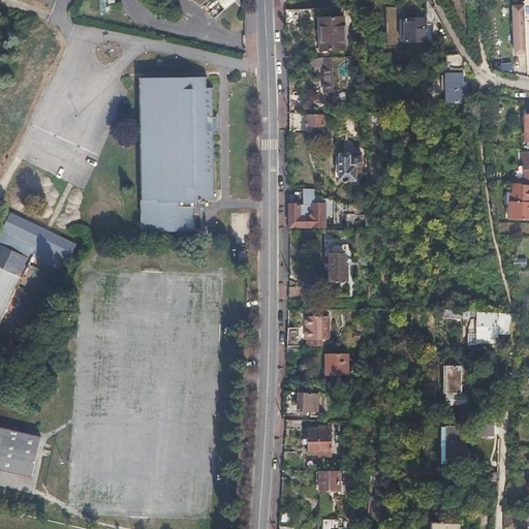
[(96,0),(98,12),(105,12),(104,0),(96,0)]
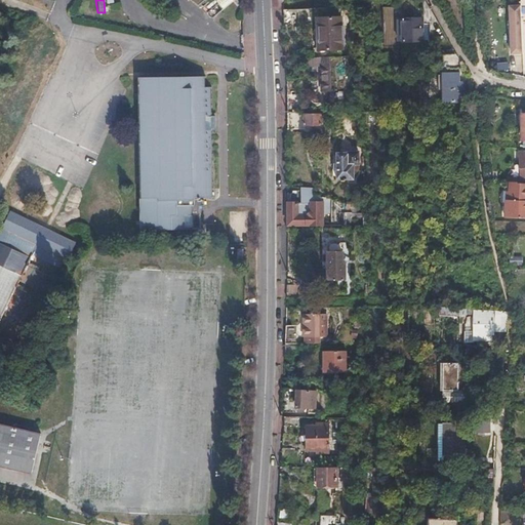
[(232,0),(215,0),(223,9),(233,1),(232,0)]
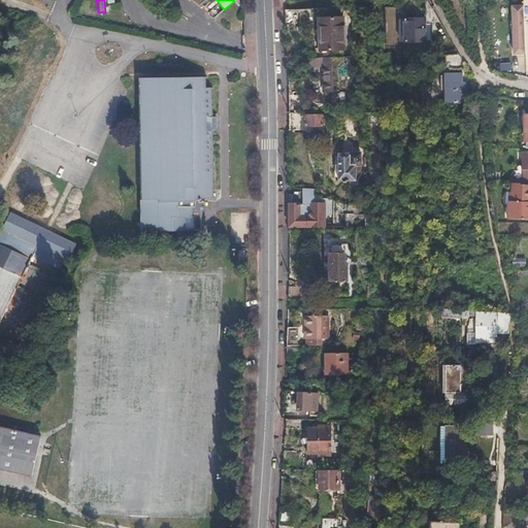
[(212,17),(223,9),(219,2),(207,10),(212,17)]
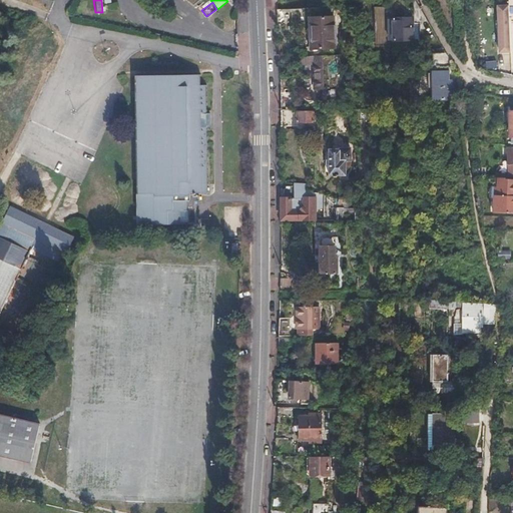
[(494,4),(495,53),(510,52),(509,4),(494,4)]
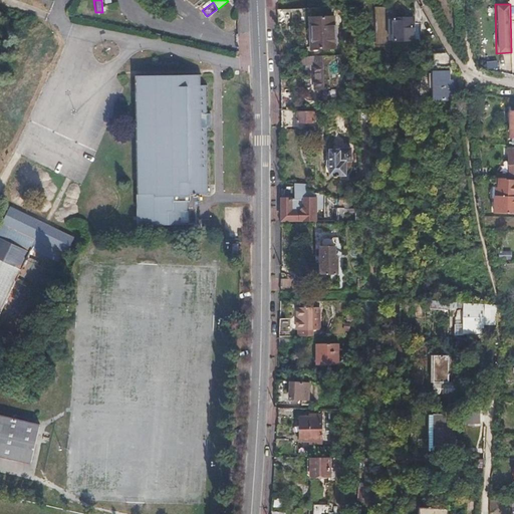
[(294,26),(293,10),(280,10),(280,26),(294,26)]
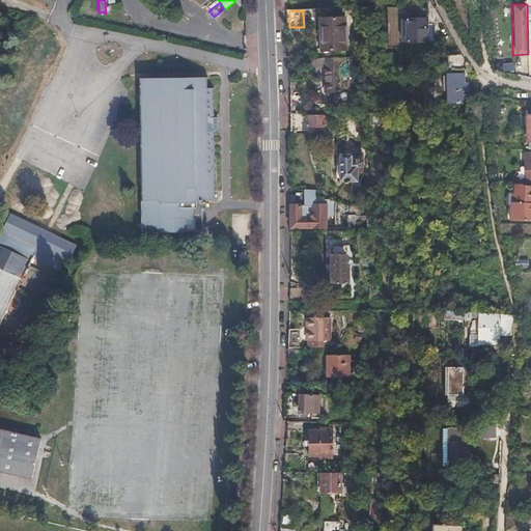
[(348,49),(348,16),(324,17),(324,33),(327,33),(327,50),(348,49)]
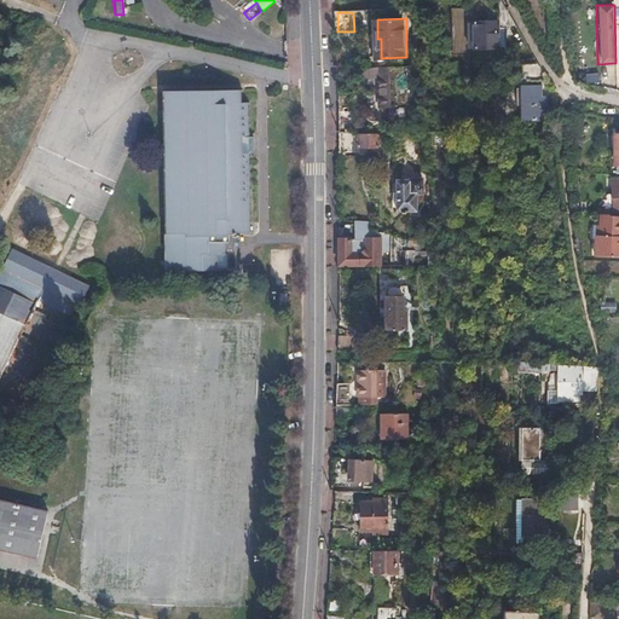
[(498,48),(498,22),(475,22),(475,48),(498,48)]
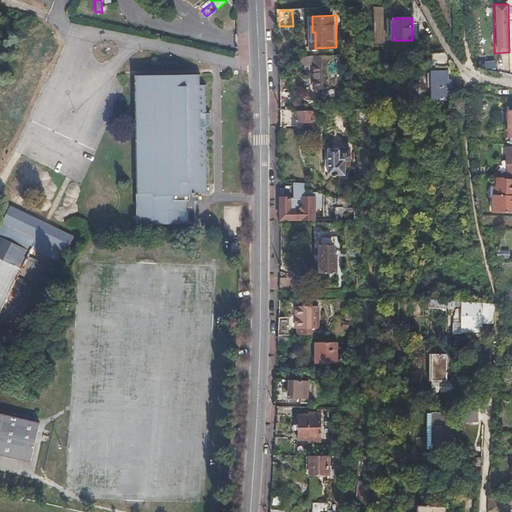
[(334,97),(333,56),(315,56),(316,89),(323,89),(323,97),(334,97)]
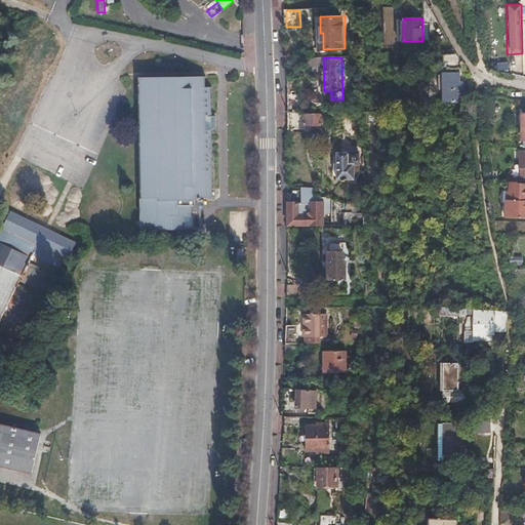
[(495,63),(495,71),(508,71),(508,62),(495,63)]
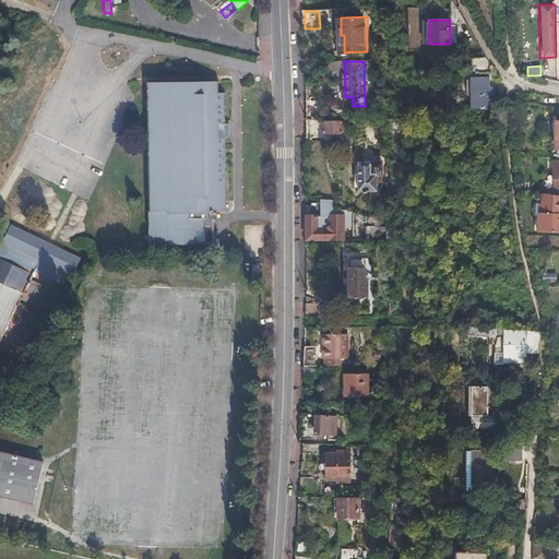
[(495,109),(495,88),(489,87),(489,78),(473,78),(473,108),(495,109)]
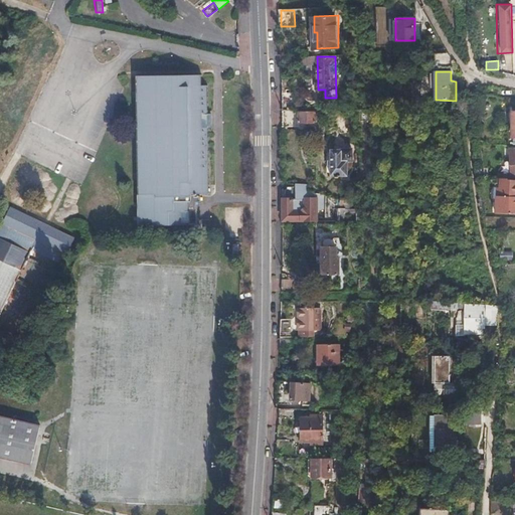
[(207,193),(206,128),(210,128),(210,114),(206,114),(206,86),(199,86),(199,75),(136,75),(138,225),(191,225),(191,194),(207,193)]
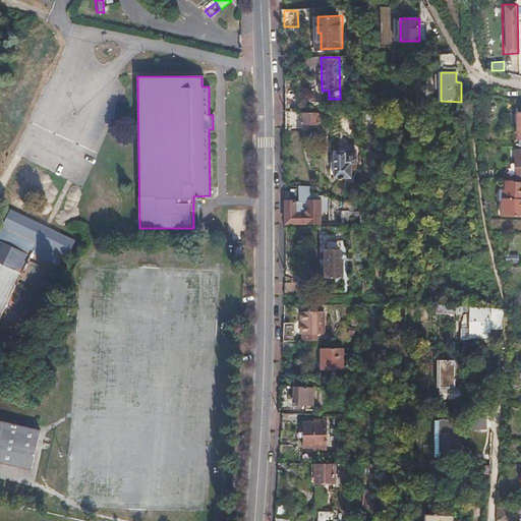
[(300,113),(301,95),(285,96),(285,130),(303,129),(303,124),(320,124),(320,115),(303,115),(303,113),(300,113)]
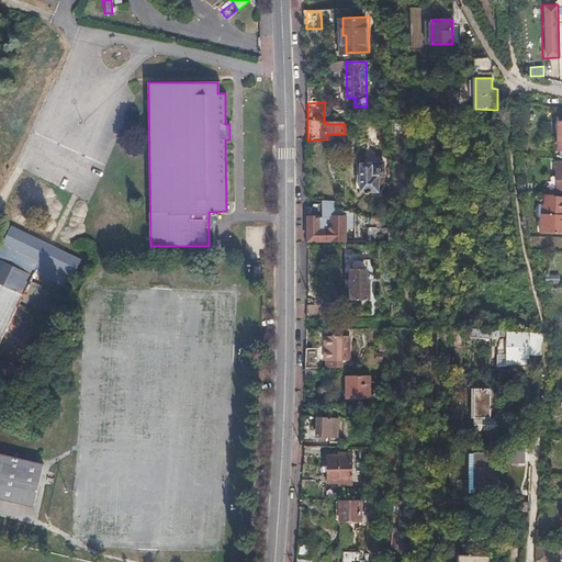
[(380,192),(380,175),(385,175),(385,163),(361,163),(362,192),(380,192)]
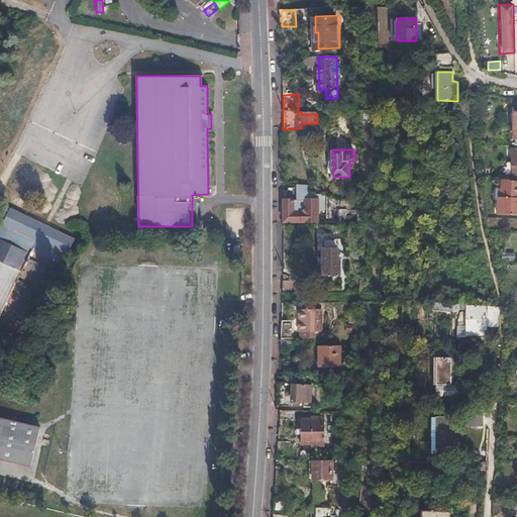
[(516,151),(513,152),(512,154),(511,156),(512,175),(508,175),(508,179),(516,179),(516,151)]
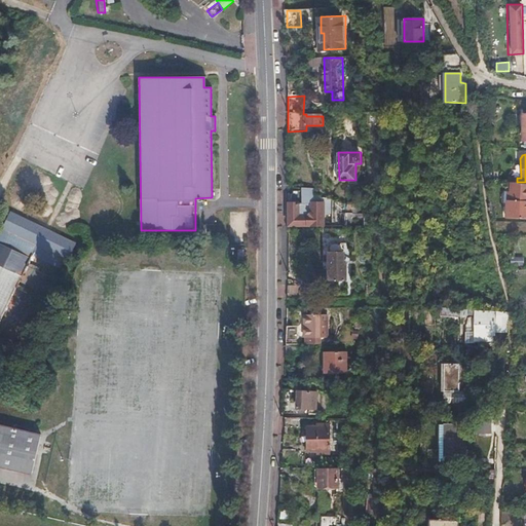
[(525,182),(517,182),(513,182),(513,187),(508,187),(505,204),(504,204),(503,216),(525,218),(525,182)]
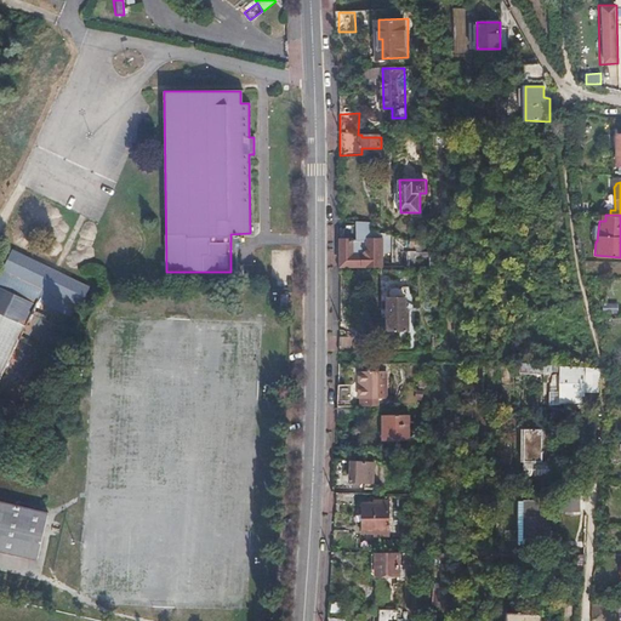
[(381,266),(381,231),(371,231),(371,224),(371,222),(352,221),(352,238),(340,238),(340,267),(381,266)]
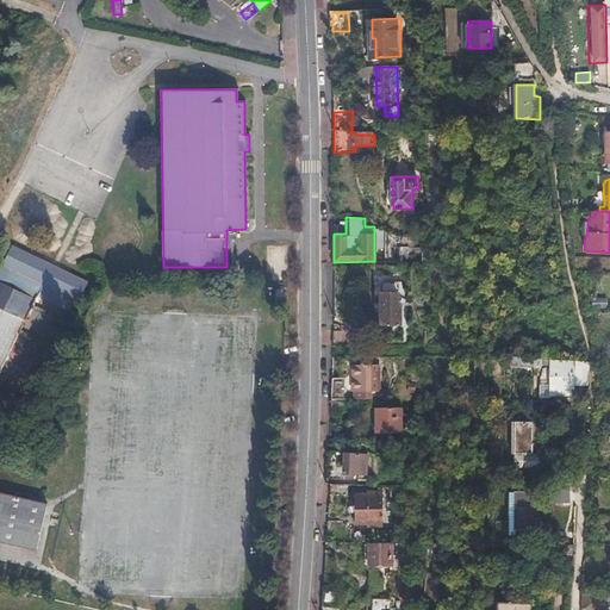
[(87,284),(11,247),(0,268),(0,371),(1,372),(43,284),(79,300),(87,284)]
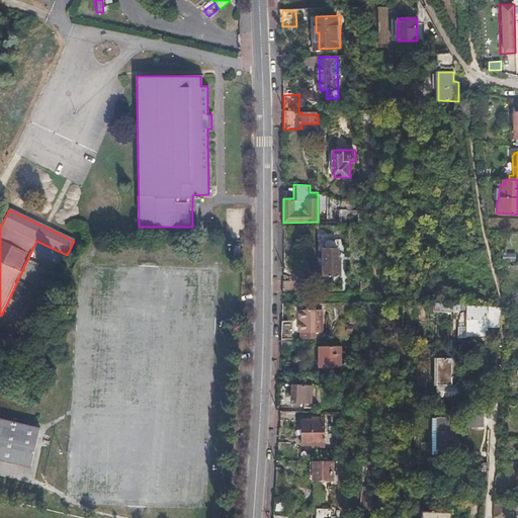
[(341,277),(342,252),(339,252),(339,238),(326,238),(325,276),(341,277)]
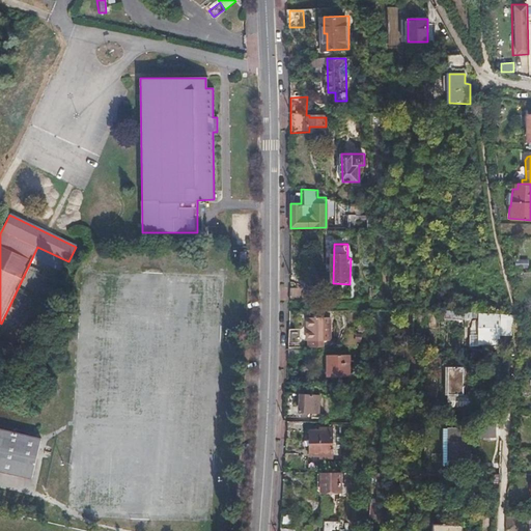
[(246,262),(246,252),(236,252),(236,259),(242,259),(242,261),(246,262)]
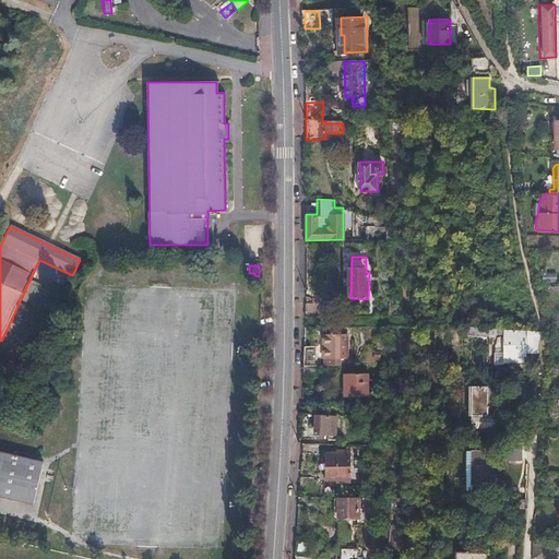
[(321,317),(320,302),(307,302),(307,318),(321,317)]
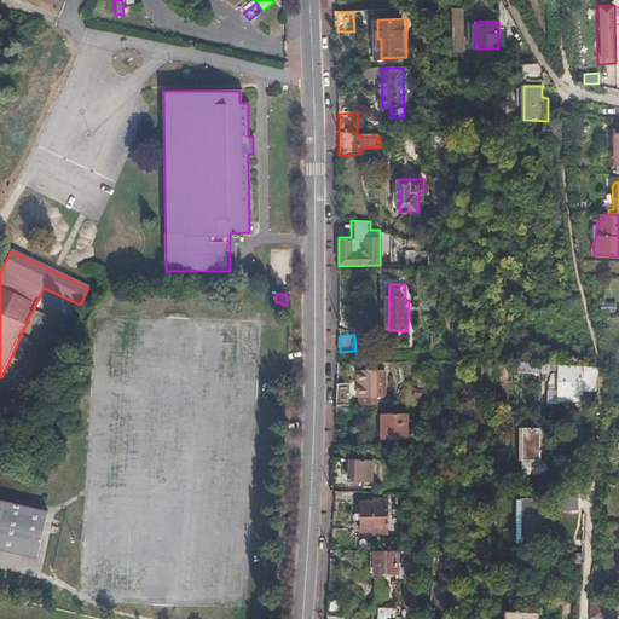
[(537,372),(537,364),(514,363),(514,371),(537,372)]
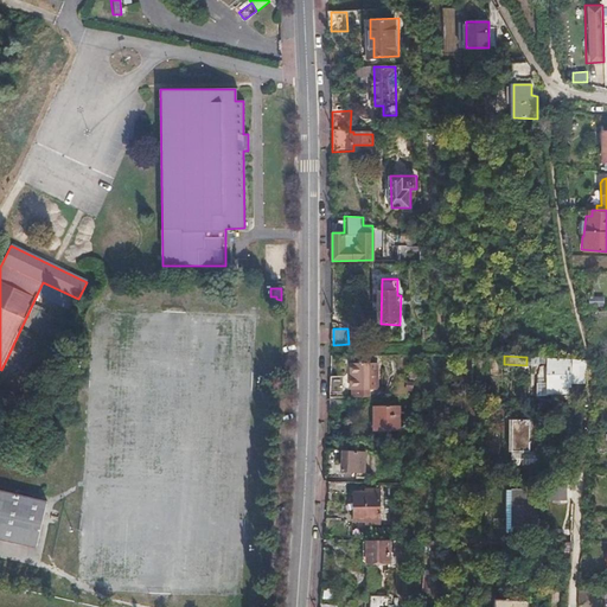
[(567,371),(567,366),(563,365),(563,362),(547,362),(547,375),(550,375),(550,393),(563,393),(563,371),(567,371)]
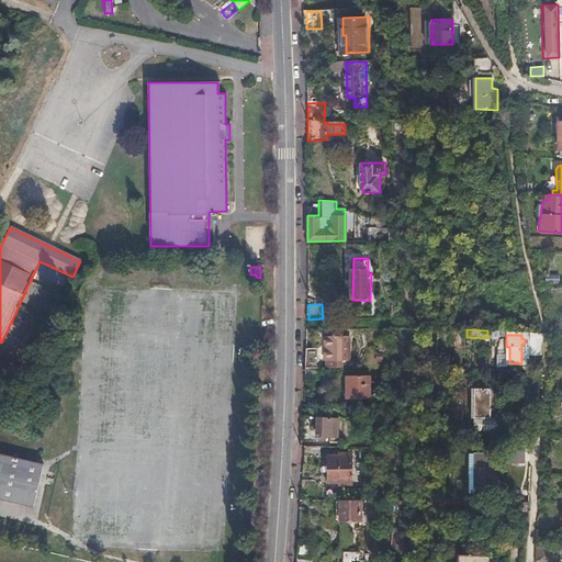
[(352,360),(352,337),(328,336),(328,347),(308,347),(308,367),(325,367),(350,367),(350,361),(352,360)]
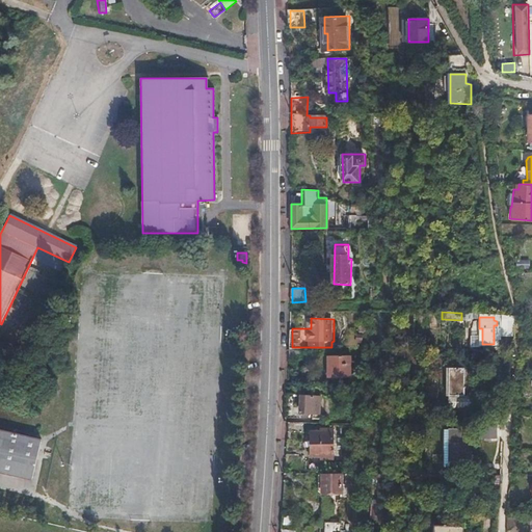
[(308,358),(308,347),(292,347),(290,347),(289,358),(308,358)]
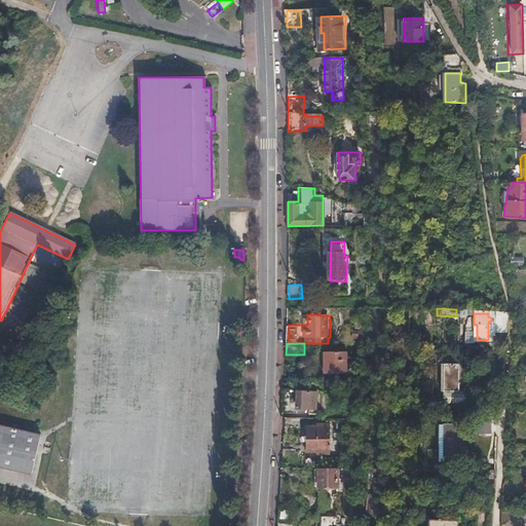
[(508,365),(510,352),(505,351),(492,350),(491,364),(508,365)]
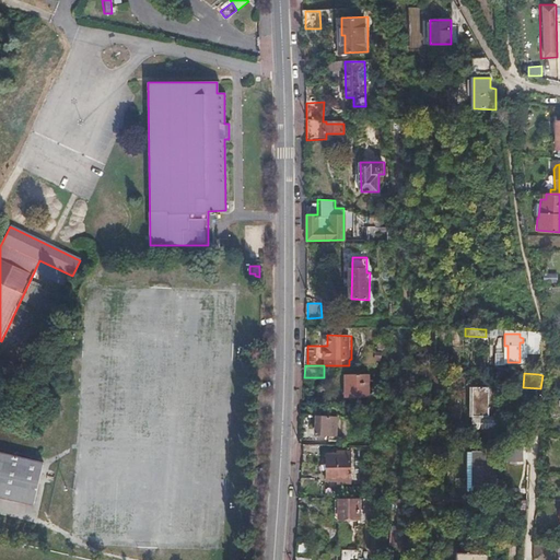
[(370,400),(370,389),(370,376),(347,375),(346,399),(370,400)]
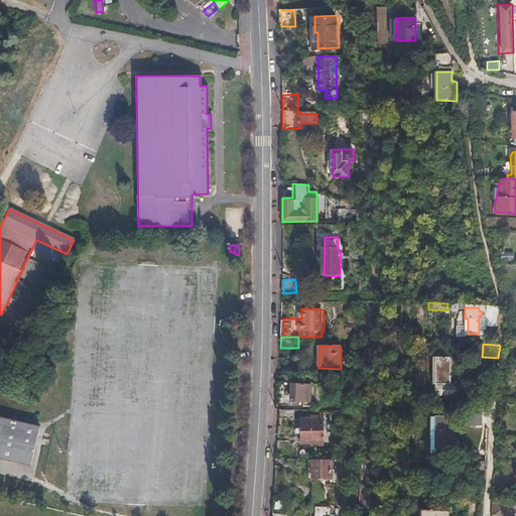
[(452,395),(450,357),(431,357),(431,395),(452,395)]
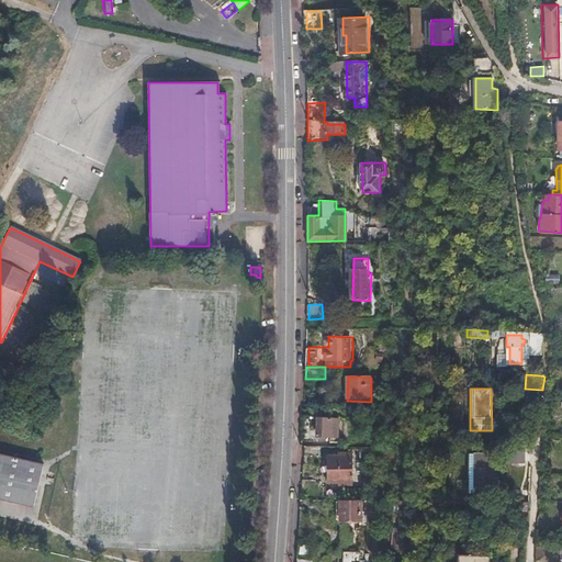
[(330,436),(330,425),(329,425),(329,419),(318,418),(318,416),(303,416),(302,442),(317,442),(317,436),(330,436)]
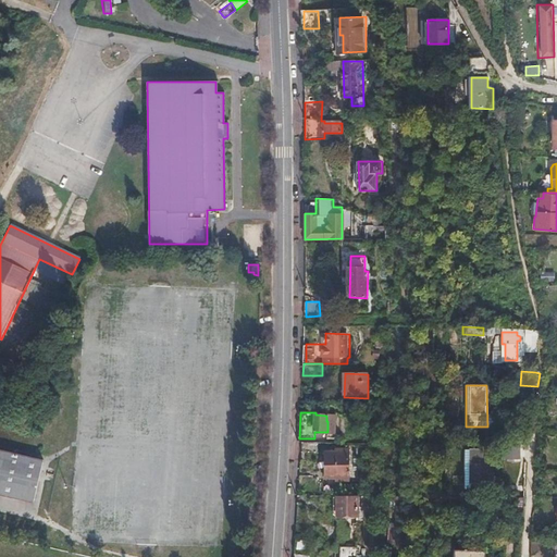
[(0,495),(34,503),(45,452),(0,441),(0,495)]
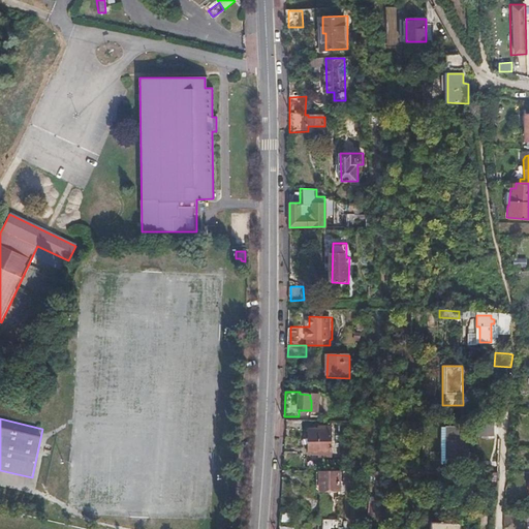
[(480,418),(480,436),(495,436),(495,418),(480,418)]
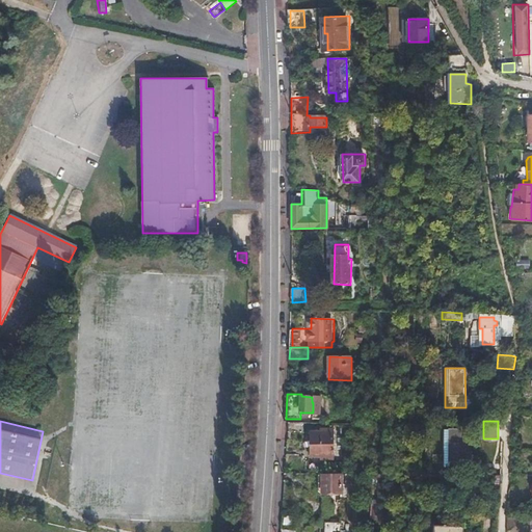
[(304,432),(304,423),(289,423),(288,432),(304,432)]
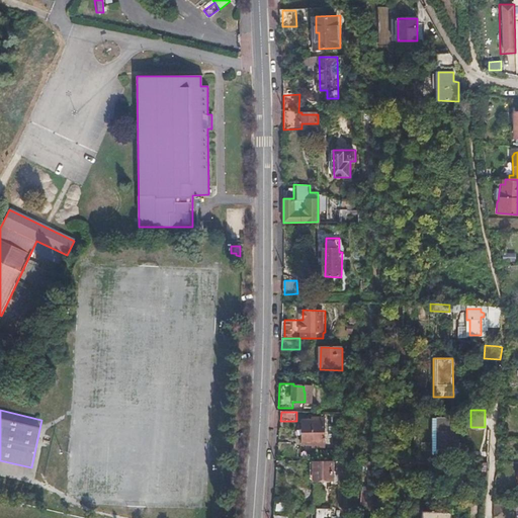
[(324,446),(325,419),(314,418),(313,421),(304,421),(304,445),(317,445),(317,446),(324,446)]
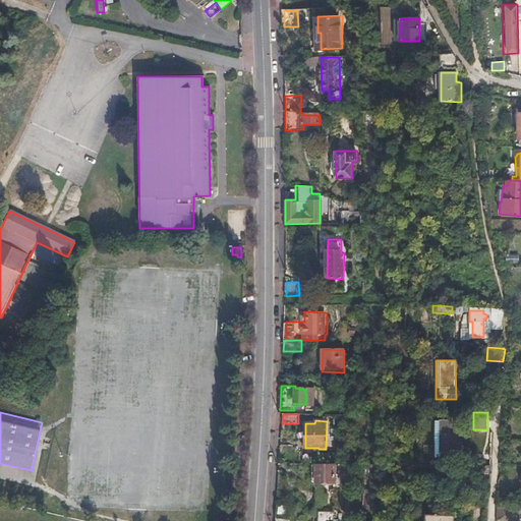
[(458,455),(458,423),(432,422),(432,455),(458,455)]
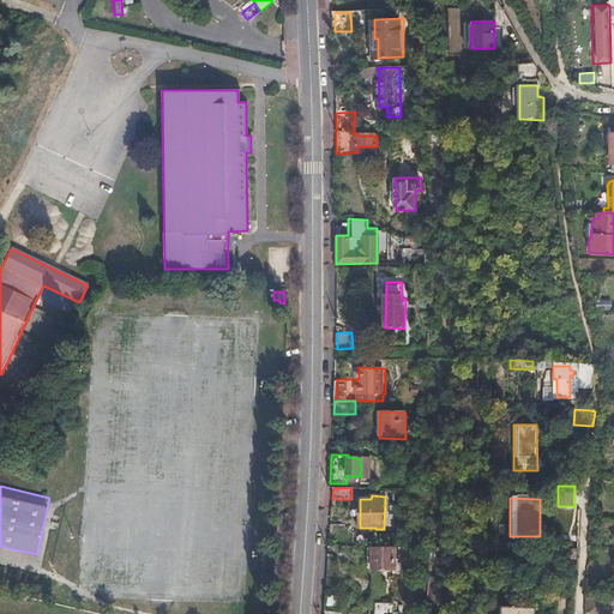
[(393,570),(395,546),(373,546),(372,570),(393,570)]
